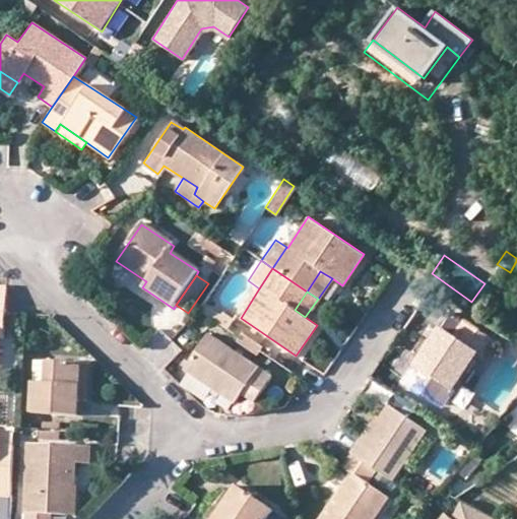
[(419,354),(405,378),(441,402),(455,379),(473,353),(480,358),(490,344),(459,323),(451,336),(438,328),(421,355),(419,354)]
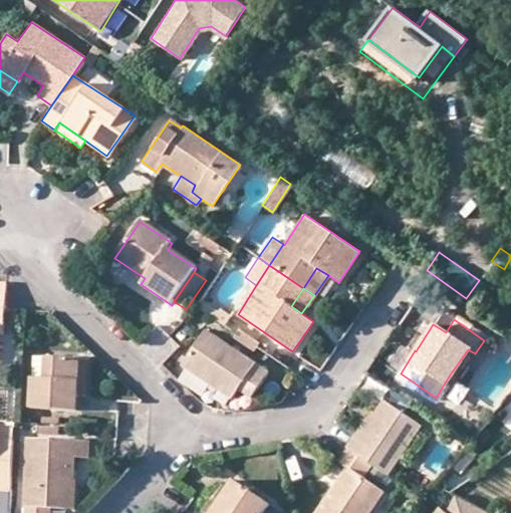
[(238,330),(235,335),(255,349),(258,343),(238,330)]
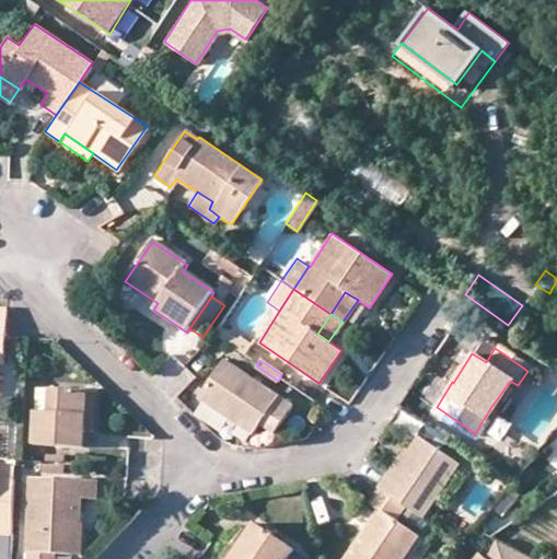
[(291,407),(222,362),(197,399),(252,435),(259,424),(274,433),(291,407)]
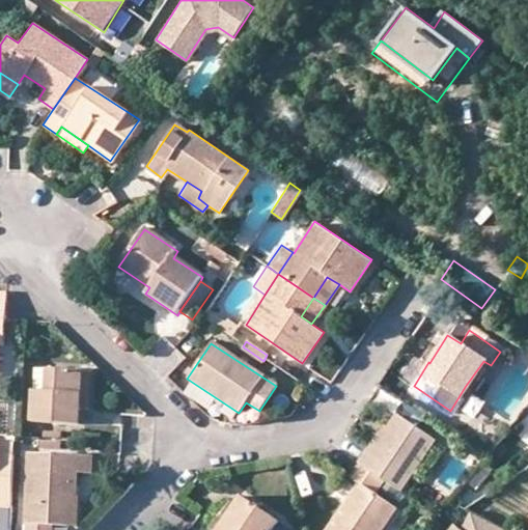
[(264,361),(243,346),(241,351),(260,365),(264,361)]
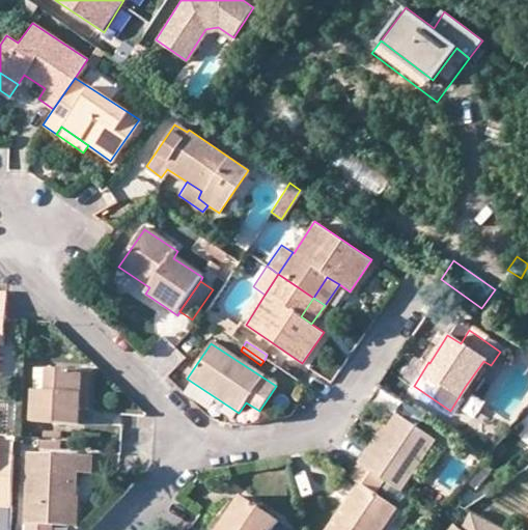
[(409,383),(414,386),(428,362),(423,358),(409,383)]
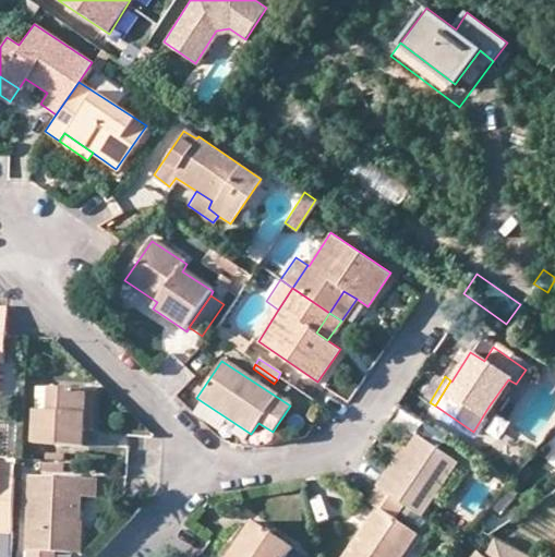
[(45,409),(32,409),(29,442),(82,445),(82,426),(83,411),(93,412),(94,388),(46,385),(45,409)]
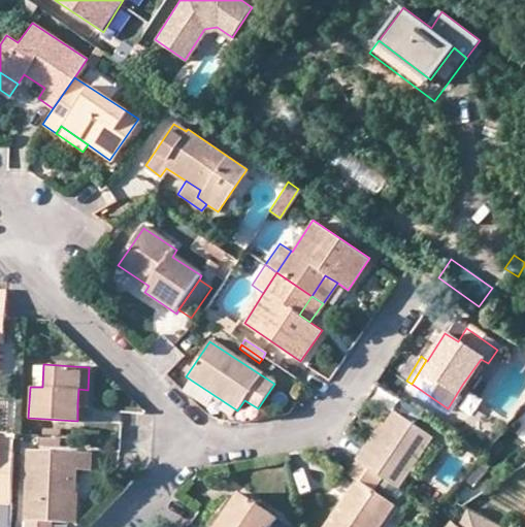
[(31,364),(30,387),(42,387),(43,364),(31,364)]
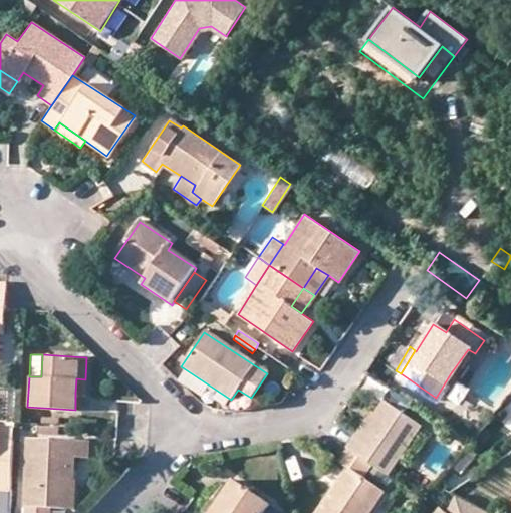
[(457,379),(450,374),(436,398),(443,402),(457,379)]
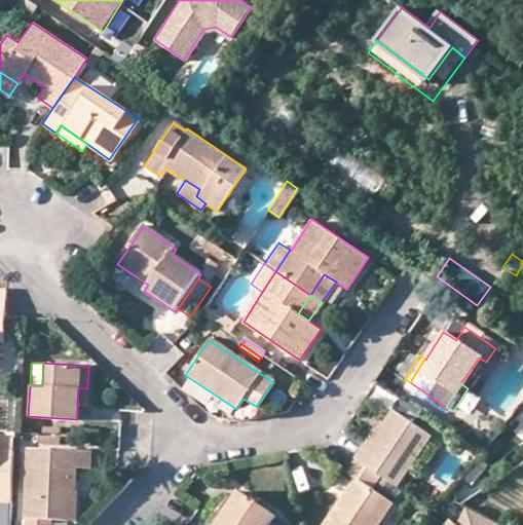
[(86,403),(87,388),(78,387),(77,402),(86,403)]
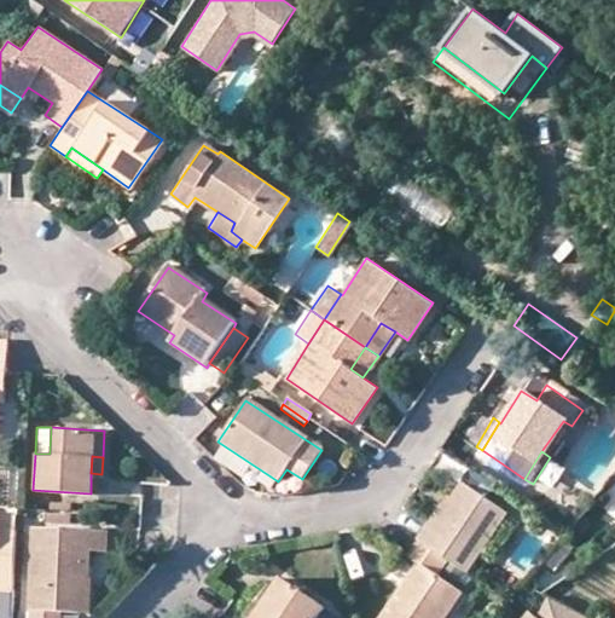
[(431,523),(427,520),(416,538),(446,559),(464,572),(505,510),(462,480),(450,496),(431,523)]
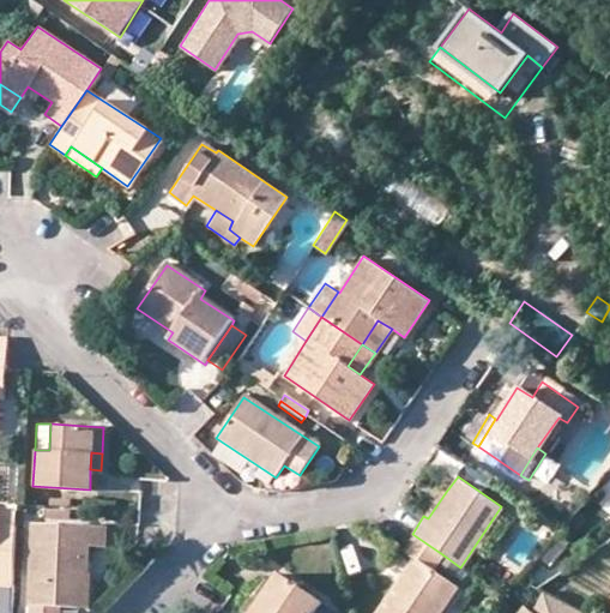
[(441,488),(423,516),(428,518),(446,492),(441,488)]
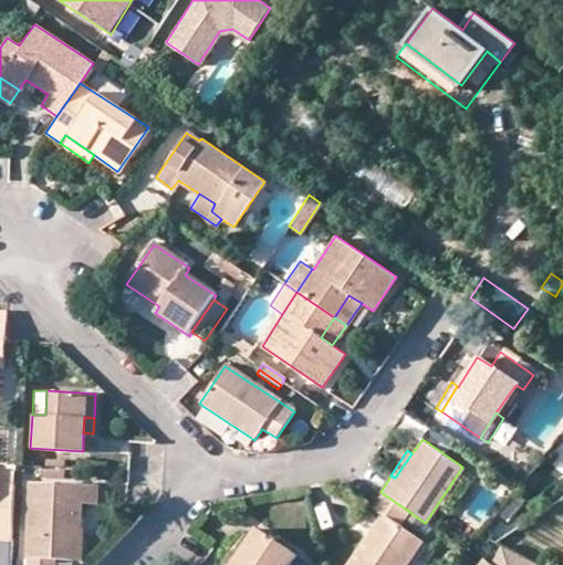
[(63,457),(43,456),(42,464),(63,466),(63,457)]
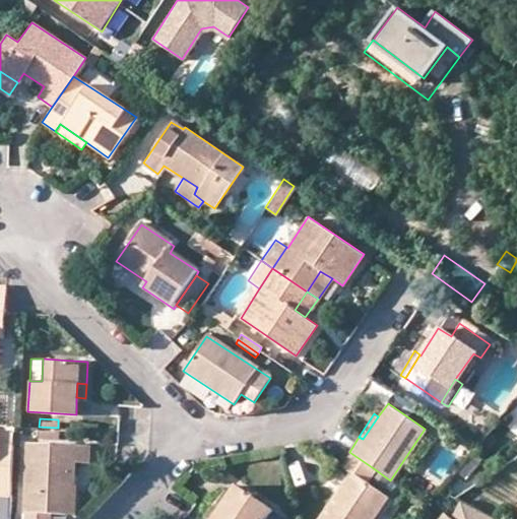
[(35,437),(56,439),(57,430),(36,428),(35,437)]
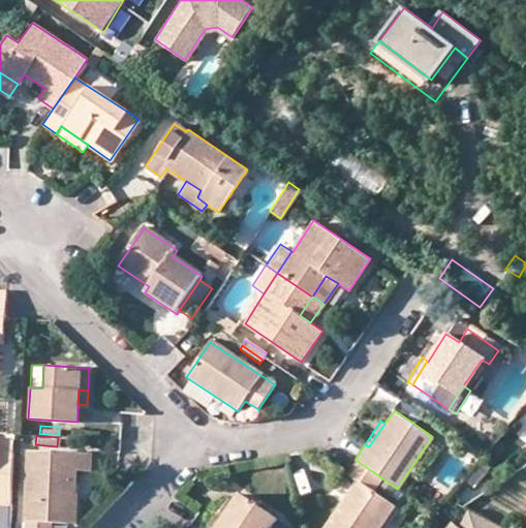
[(465,441),(462,446),(475,456),(478,449),(465,441)]
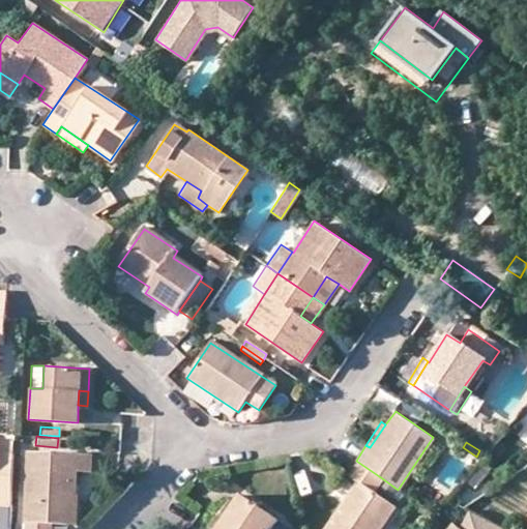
[(0,502),(9,503),(12,447),(0,445),(0,502)]
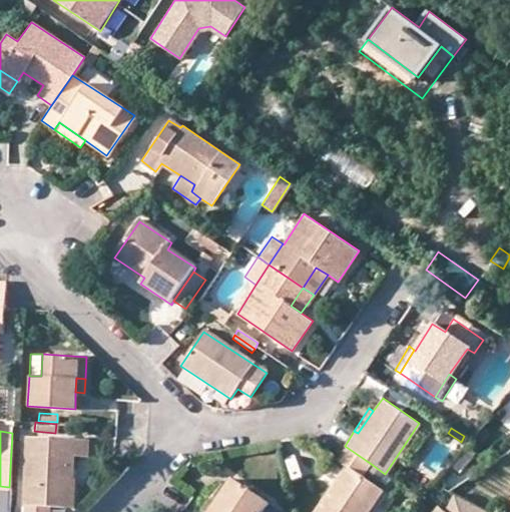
[(25,504),(46,505),(62,506),(64,477),(69,477),(71,455),(86,456),(87,439),(27,435),(22,504),(25,504)]
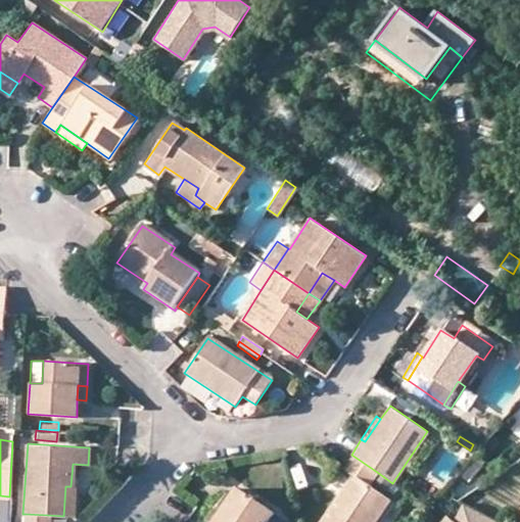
[(377,472),(351,455),(342,468),(351,474),(319,521),(374,521),(389,499),(369,484),(377,472)]
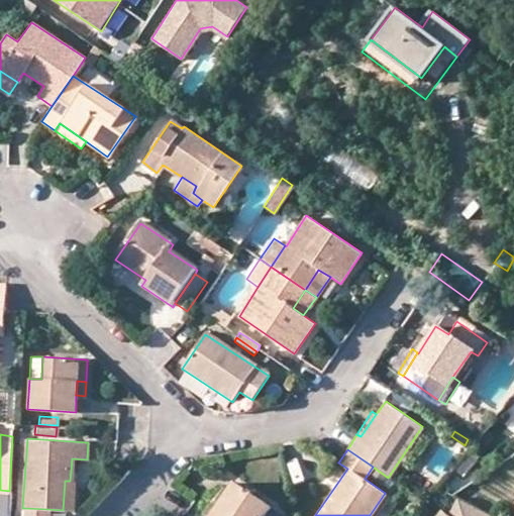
[(75,481),(70,481),(65,481),(63,510),(73,511),(75,481)]
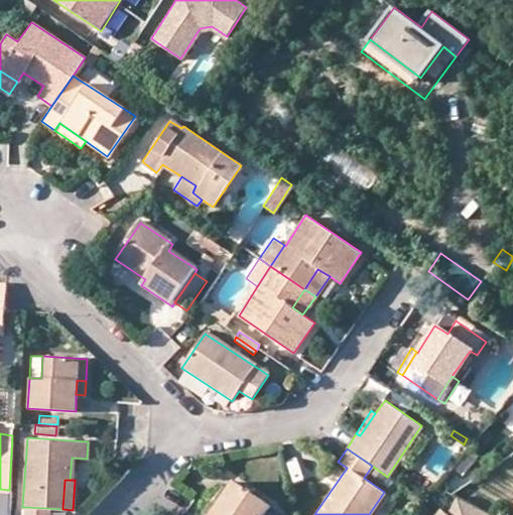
[(227,488),(208,514),(262,514),(269,505),(233,480),(227,488)]
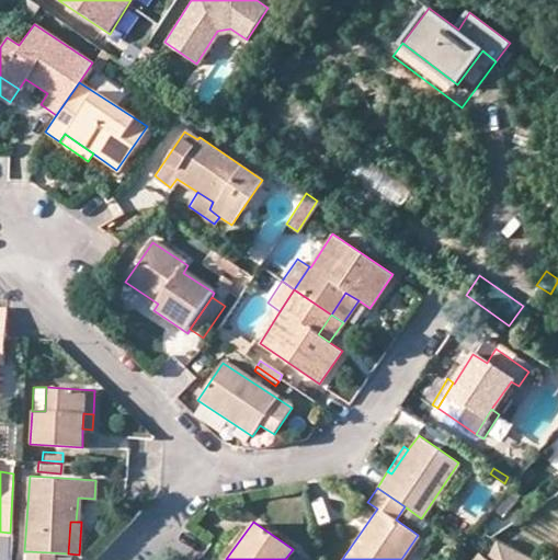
[(216,559),(226,559),(247,530),(240,526),(216,559)]
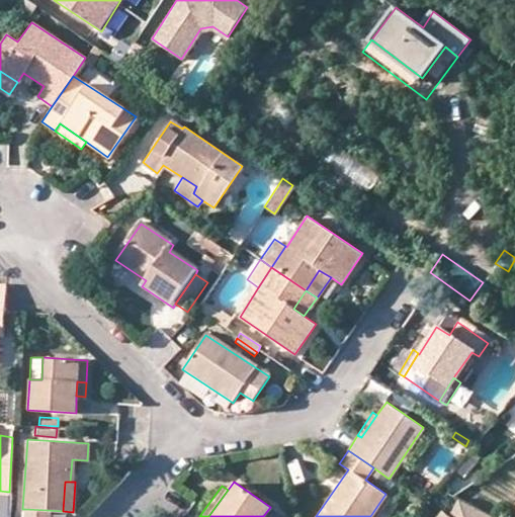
[(497,516),(457,497),(448,515),(440,511),(434,516),(497,516)]
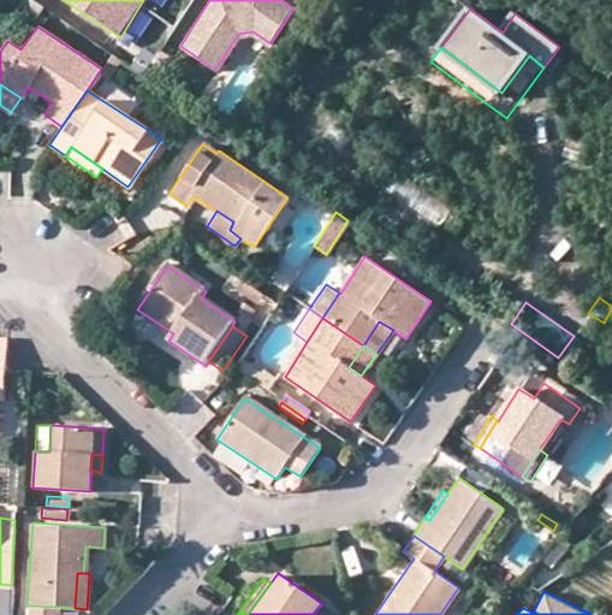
All buildings are outlined.
